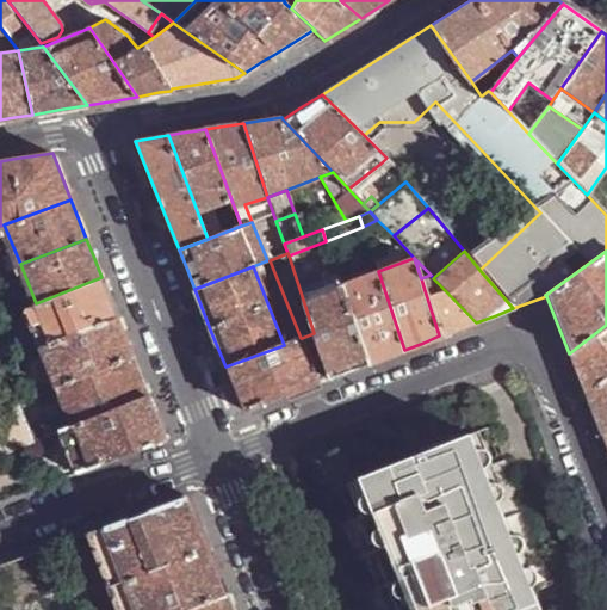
[(321,273),(326,290),(340,285),(335,267),(321,273)]
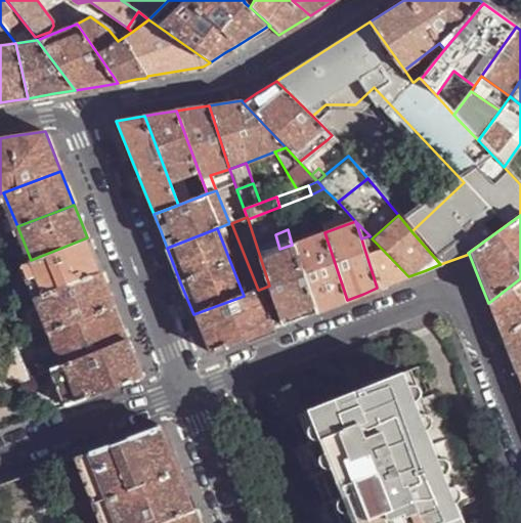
[(292,245),(315,312),(347,300),(324,232),(292,245)]
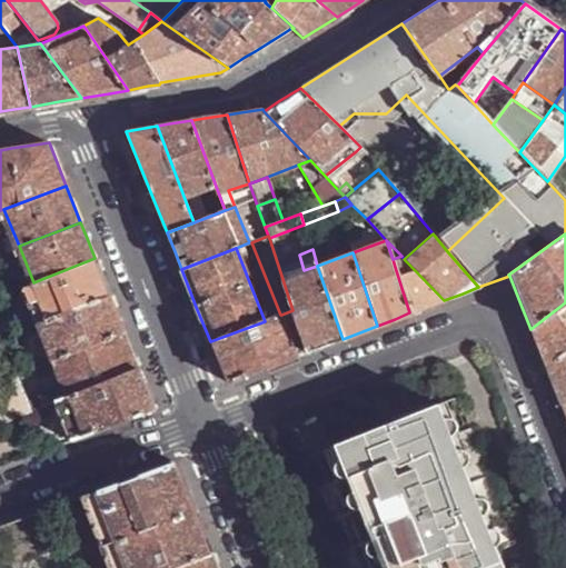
[(101,275),(95,258),(33,282),(22,287),(37,322),(109,295),(101,275)]
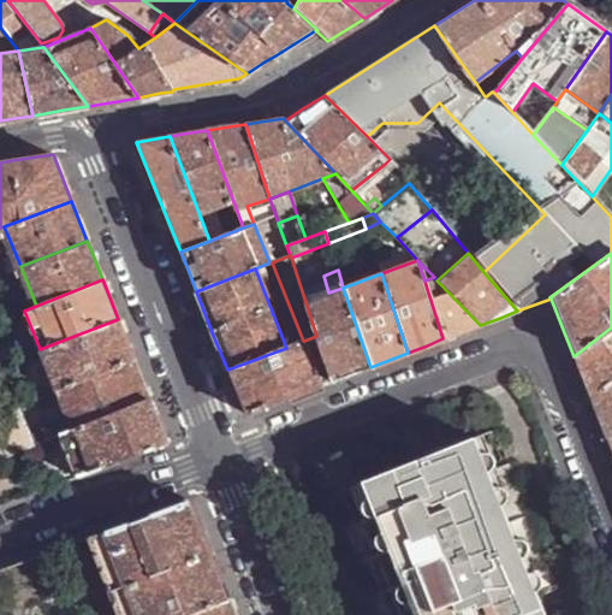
[(427,289),(443,338),(463,331),(480,325),(440,284),(427,289)]
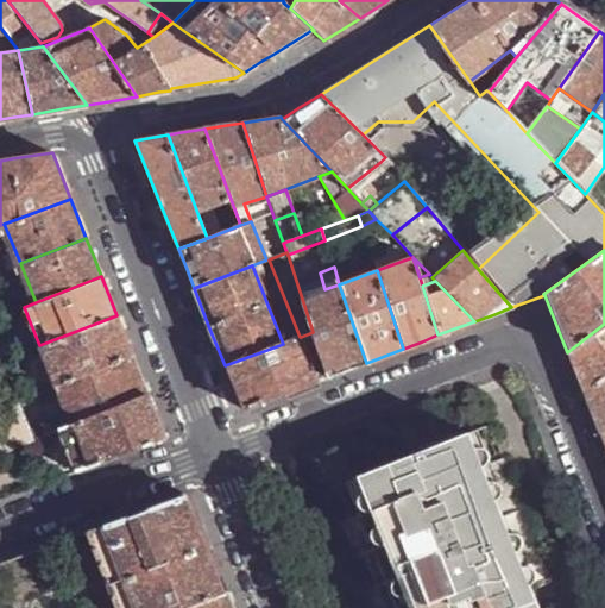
[(313,332),(328,376),(366,363),(339,284),(325,289),(302,299),(313,332)]
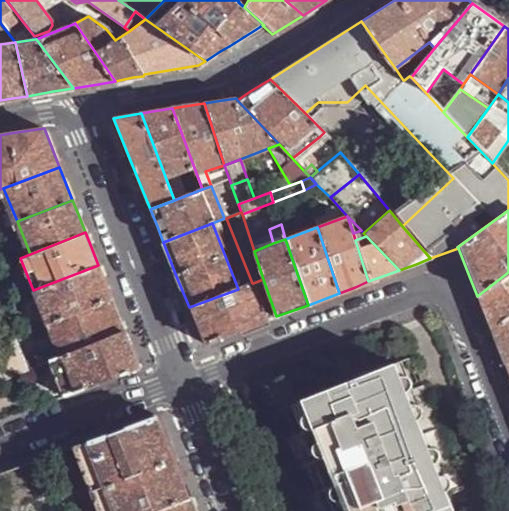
[(5,264),(18,297),(33,290),(20,258),(19,258),(5,264)]
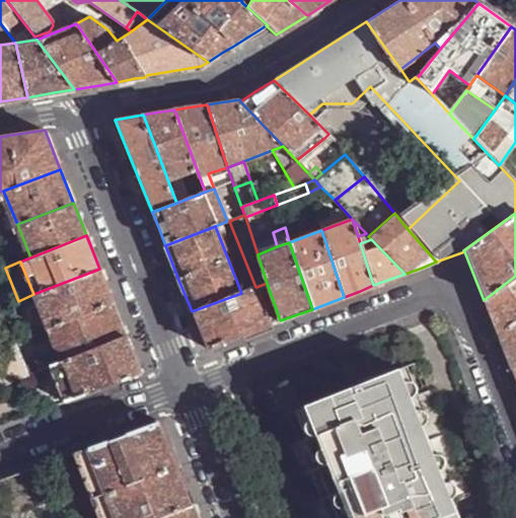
[(99,269),(33,294),(47,327),(113,302),(108,292),(99,269)]
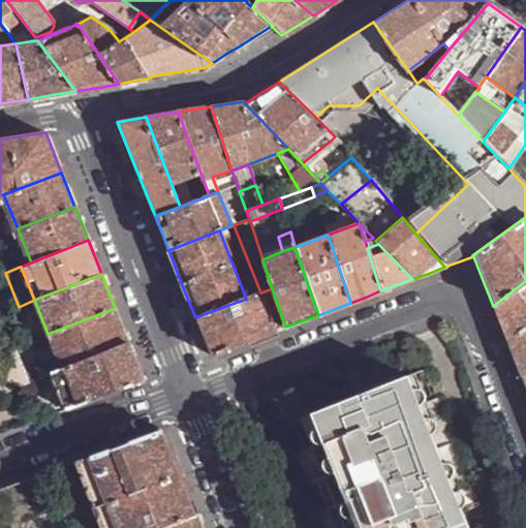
[(525,281),(493,306),(502,328),(507,341),(525,327),(525,281)]
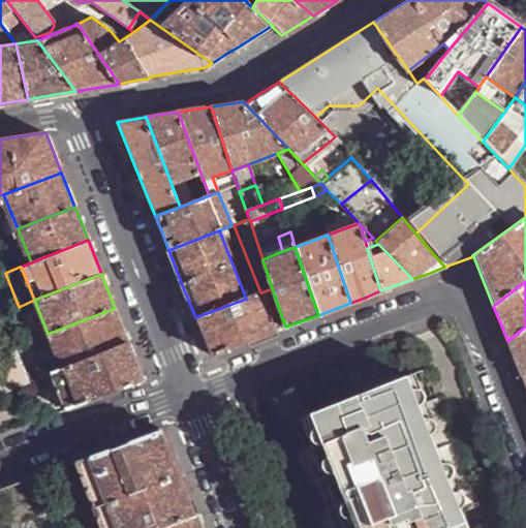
[(261,292),(275,331),(285,327),(272,288),(261,292)]
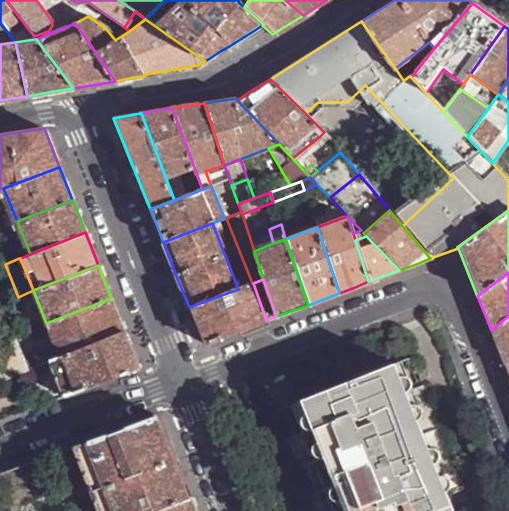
[(238,289),(189,307),(197,326),(204,344),(266,320),(253,283),(252,283),(238,289)]
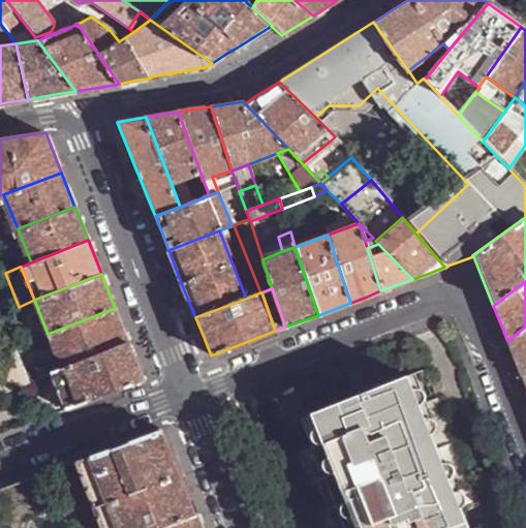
[(32,340),(48,334),(34,300),(19,307),(32,340)]
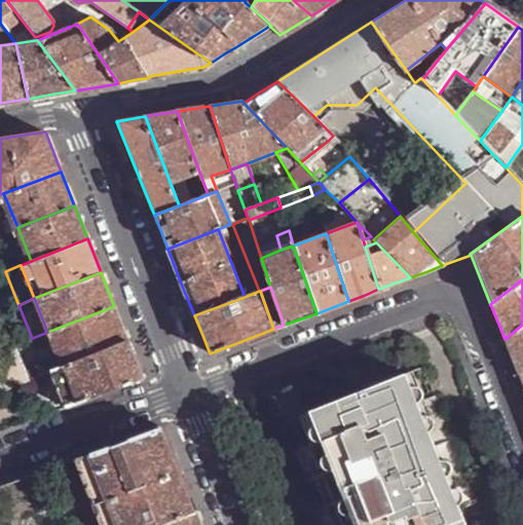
[(119,319),(114,306),(47,332),(62,365),(127,339),(119,319)]
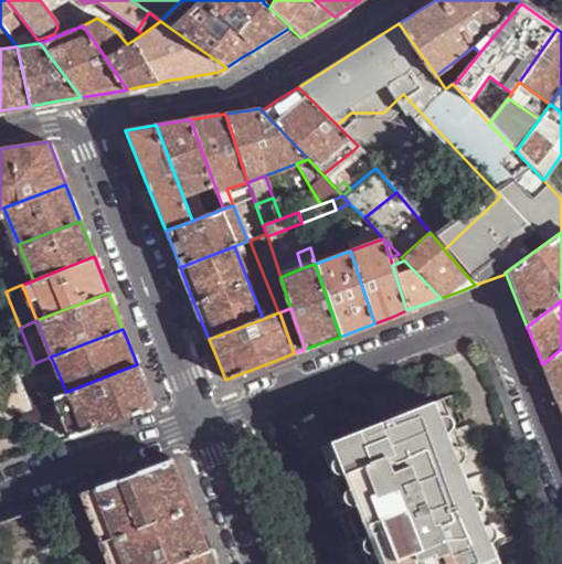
[(561,349),(542,364),(551,386),(557,401),(561,396),(561,349)]
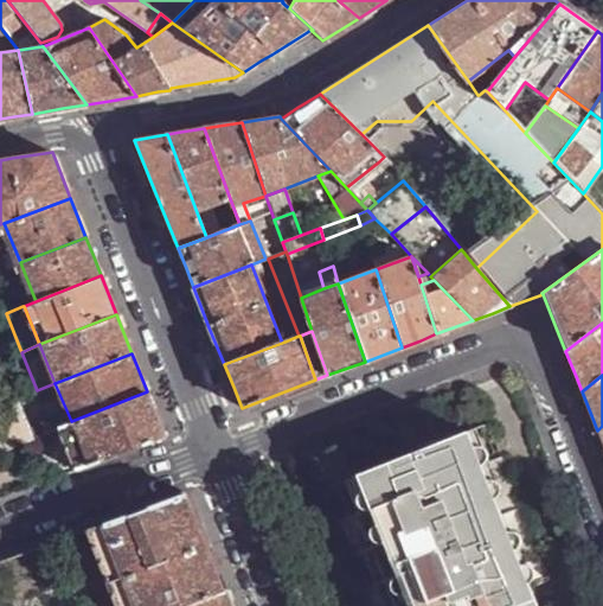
[(71,421),(58,426),(75,470),(165,435),(154,410),(147,391),(71,421)]
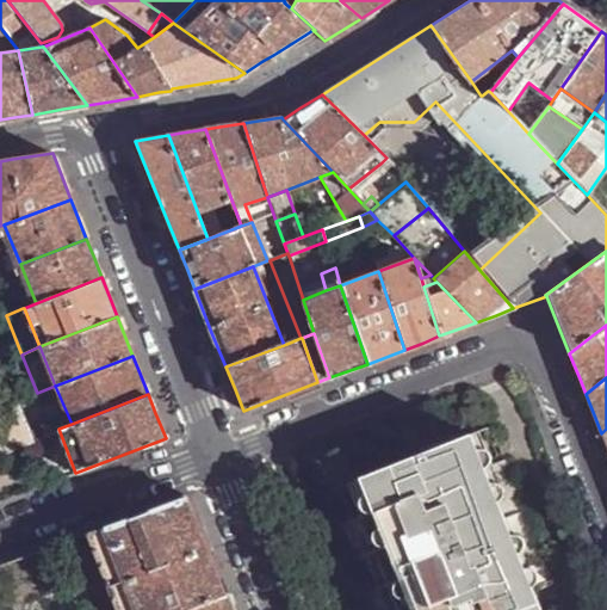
[(18,399),(0,406),(16,445),(33,438),(18,399)]
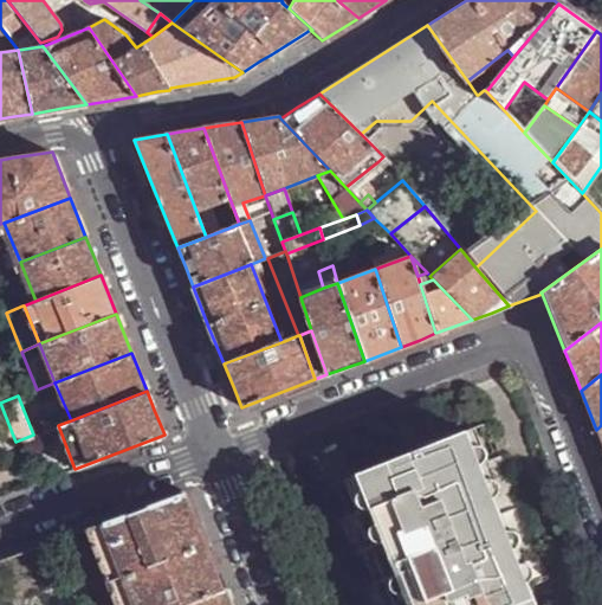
[(0,446),(15,442),(0,403),(0,446)]
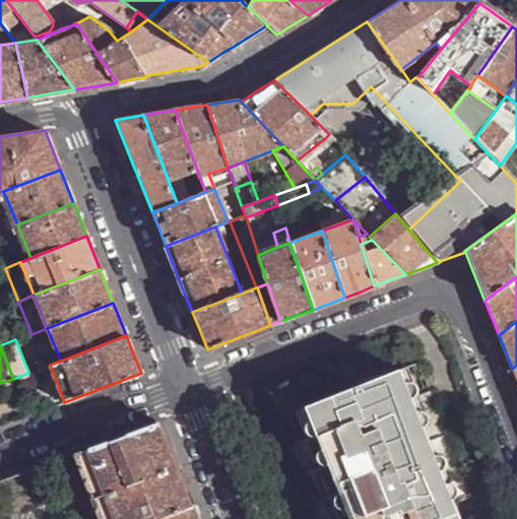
[(406,366),(398,369),(451,502),(468,496),(427,391),(417,394),(406,366)]
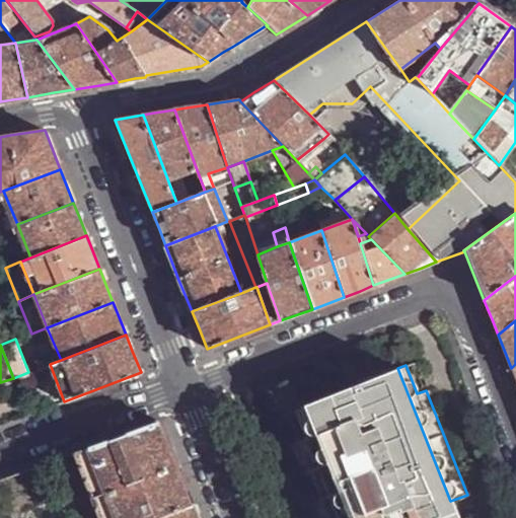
[(397,368),(303,405),(348,517),(455,517),(450,501),(397,368)]
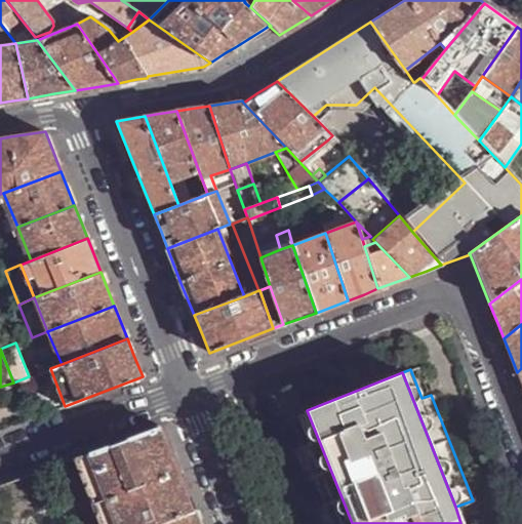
[(352,523),(307,410),(291,415),(333,523),(352,523)]
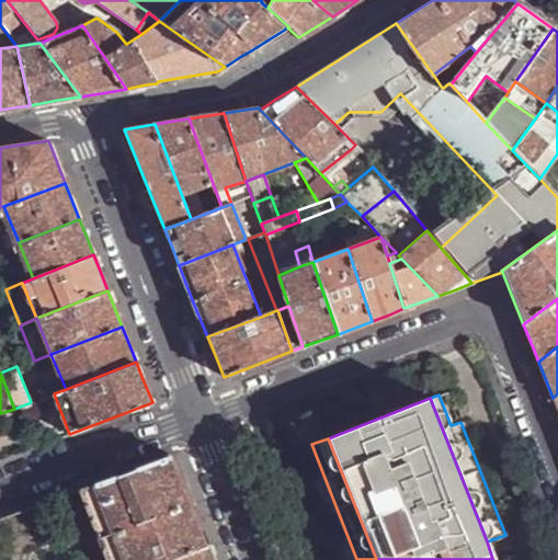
[(181,475),(173,455),(172,454),(170,454),(80,488),(109,559),(162,559),(208,543),(198,518),(181,475)]
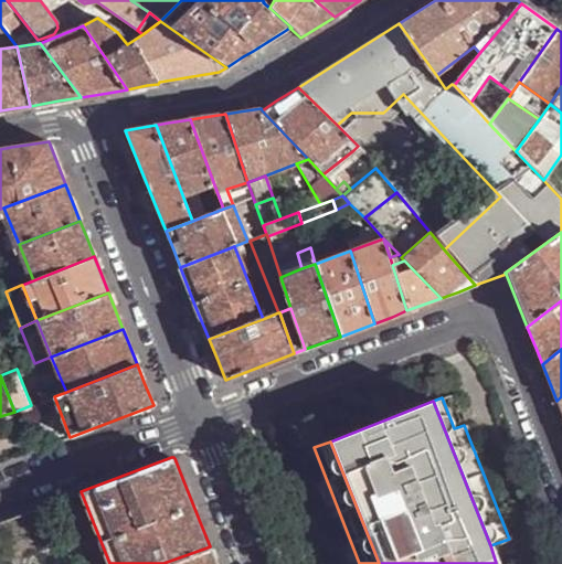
[(215,563),(216,563),(210,546),(163,563),(215,563)]
